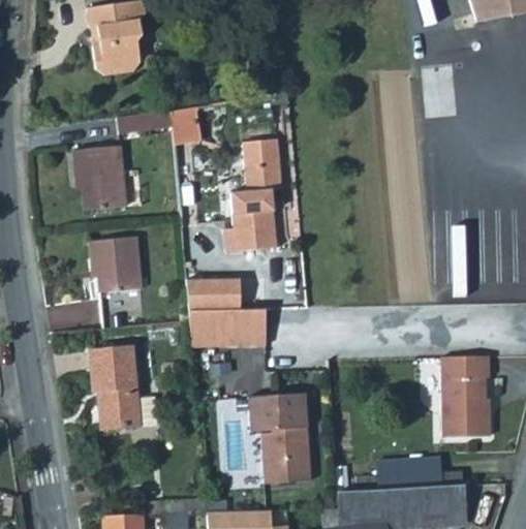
[(143,0),(87,8),(95,67),(105,75),(133,71),(138,63),(136,42),(141,35),(140,23),(145,14),(143,0)]
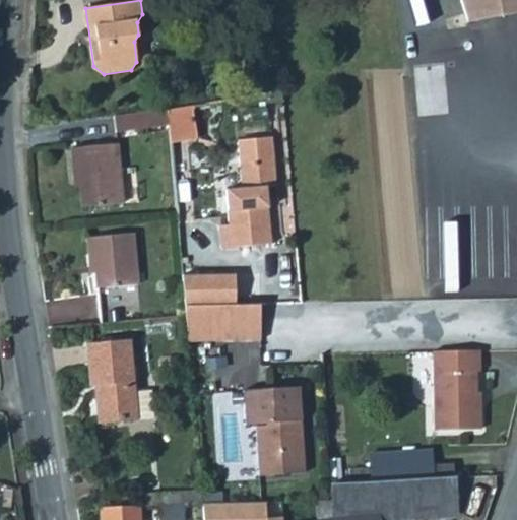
[(516,0),(462,0),(469,19),(516,10),(516,0)]
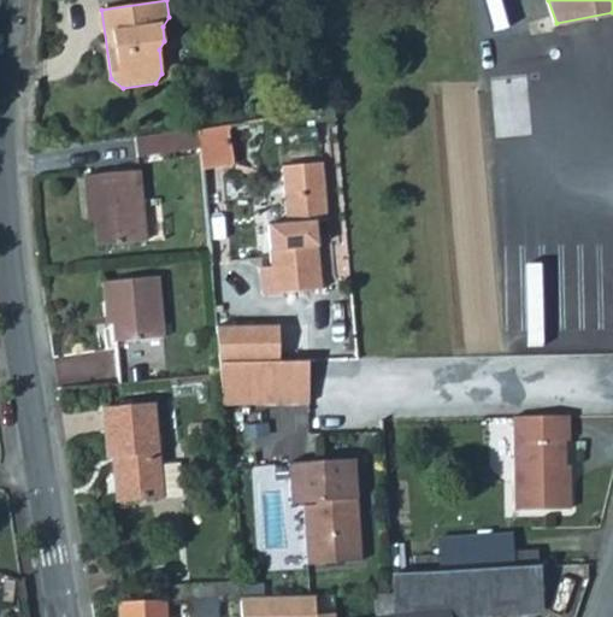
[(230,127),(199,129),(201,147),(204,168),(234,164),(230,127)]
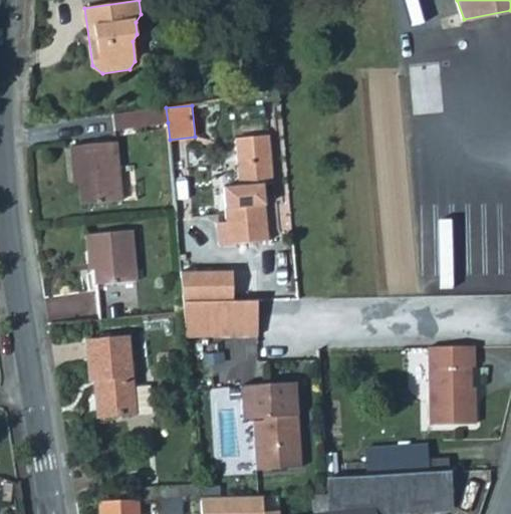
[(114,130),(168,122),(166,107),(113,115),(114,130)]
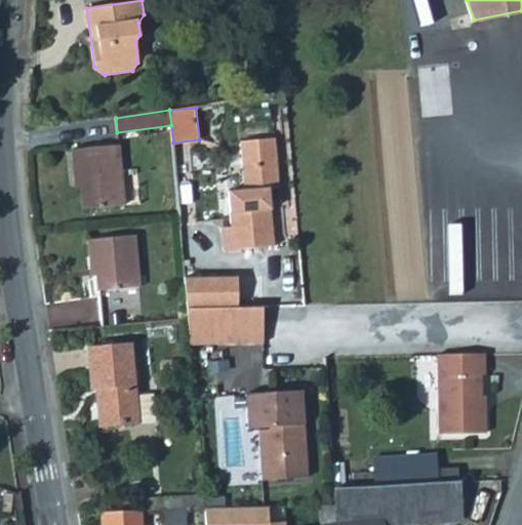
[(222,228),(225,250),(275,245),(270,188),(280,187),(276,137),(241,142),(245,190),(229,191),(232,227),(222,228)]
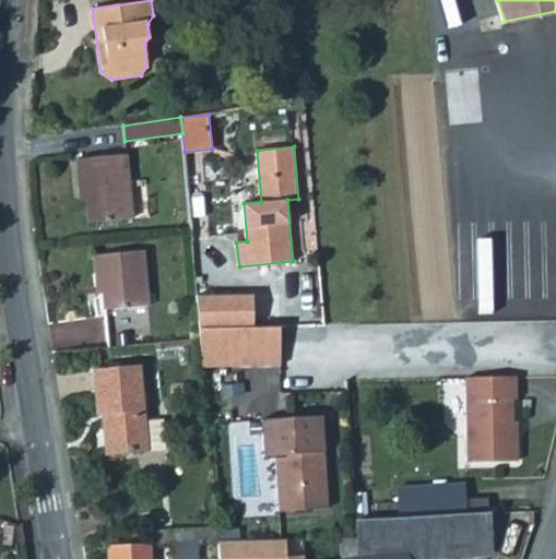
[(126,155),(78,159),(81,192),(87,192),(92,223),(133,218),(126,155)]
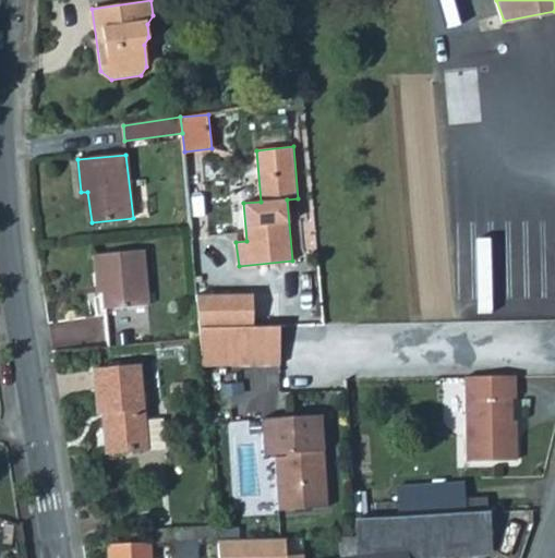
[(144,252),(96,256),(98,274),(104,273),(108,310),(149,305),(144,252)]
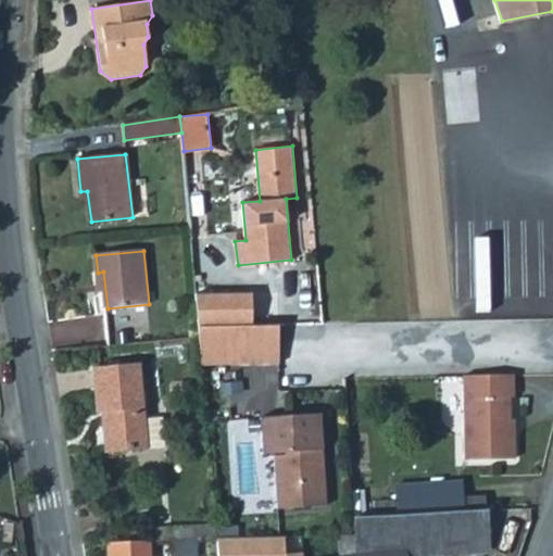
[(253,292),(197,293),(199,325),(253,325),(253,292)]
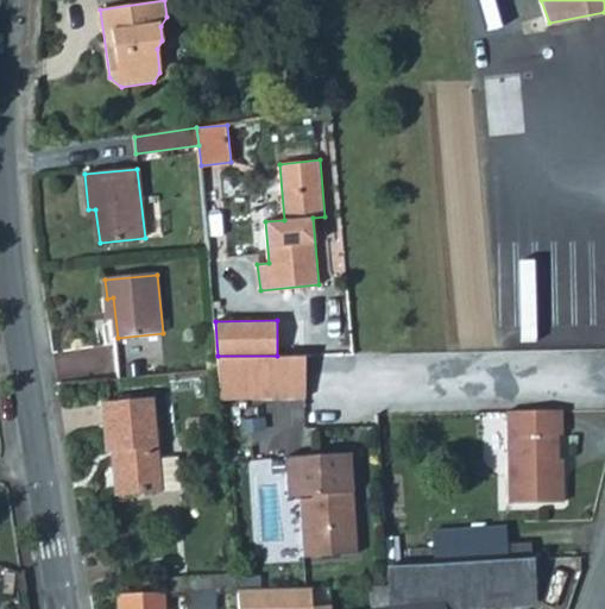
[(118,343),(121,377),(166,371),(163,338),(118,343)]
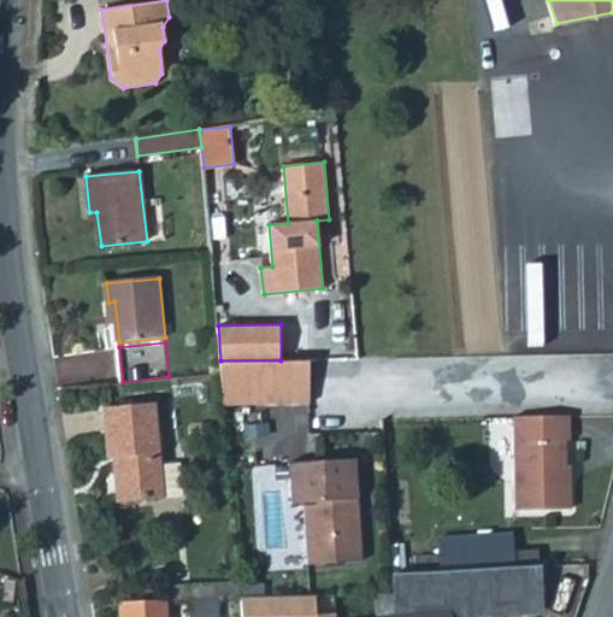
[(281,360),(220,360),(224,404),(311,403),(311,360),(281,360)]
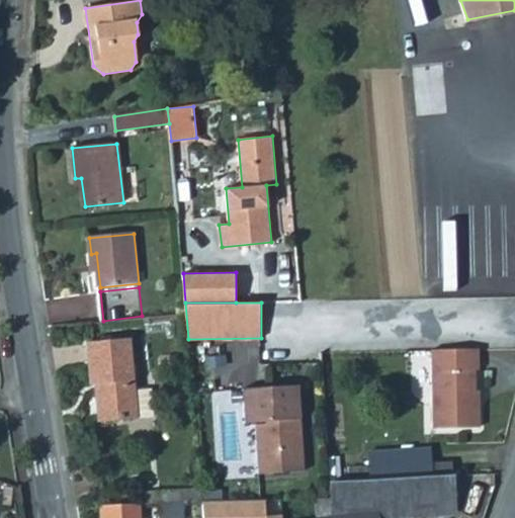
[(127,338),(86,344),(93,383),(96,383),(101,420),(157,412),(152,385),(136,389),(127,338)]
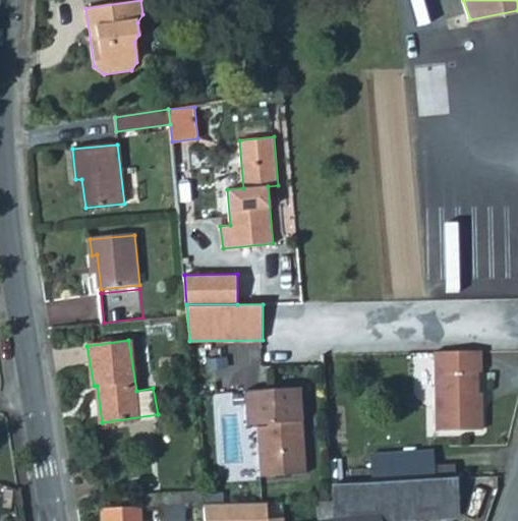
[(486,355),(440,355),(441,433),(487,433),(487,414),(483,414),(483,377),(487,377),(486,355)]
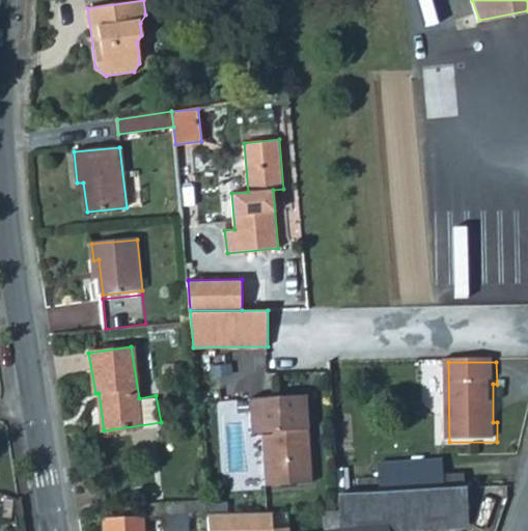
[(308,395),(250,398),(252,434),(264,434),(267,485),(313,482),(308,395)]
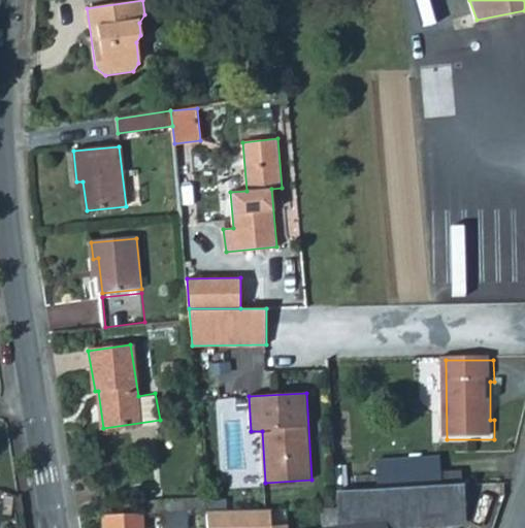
[(379,464),(379,492),(440,494),(441,466),(379,464)]
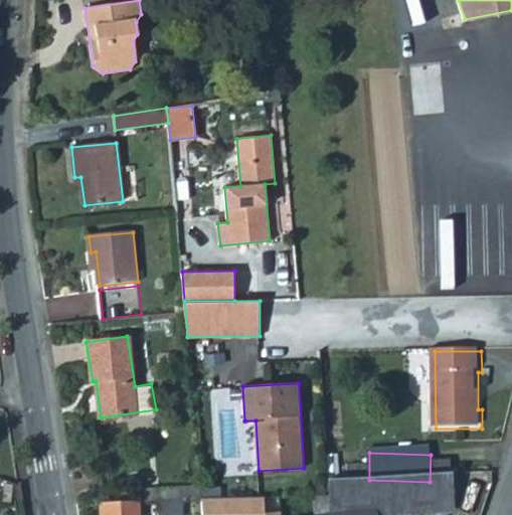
[(329,493),(330,514),(339,514),(451,514),(452,483),(430,482),(369,480),(329,480),(329,493)]
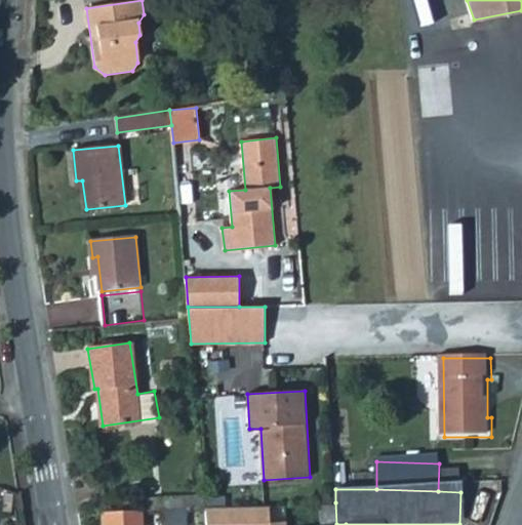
[(223,494),(149,498),(150,509),(206,508),(225,507),(223,494)]
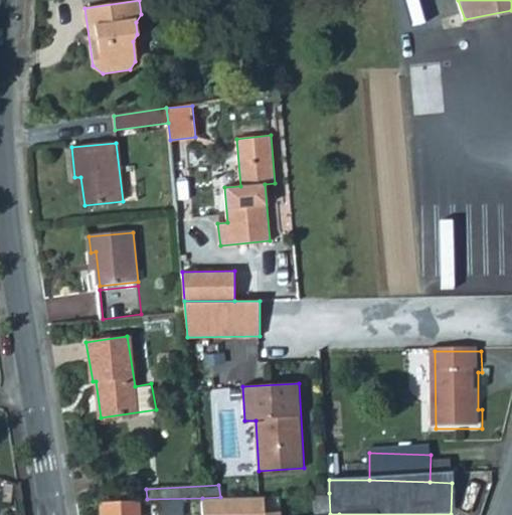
[(339,514),(330,514),(329,493),(281,495),(283,511),(283,514),(339,514)]
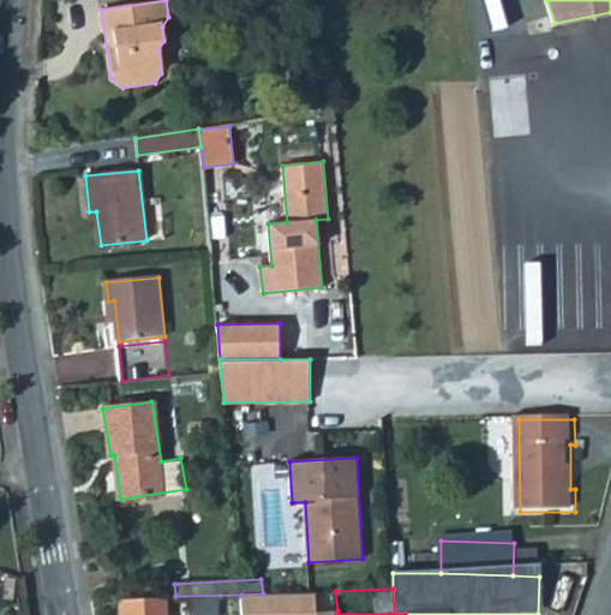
[(313,593),(241,595),(241,614),(337,614),(337,610),(316,613),(313,593)]
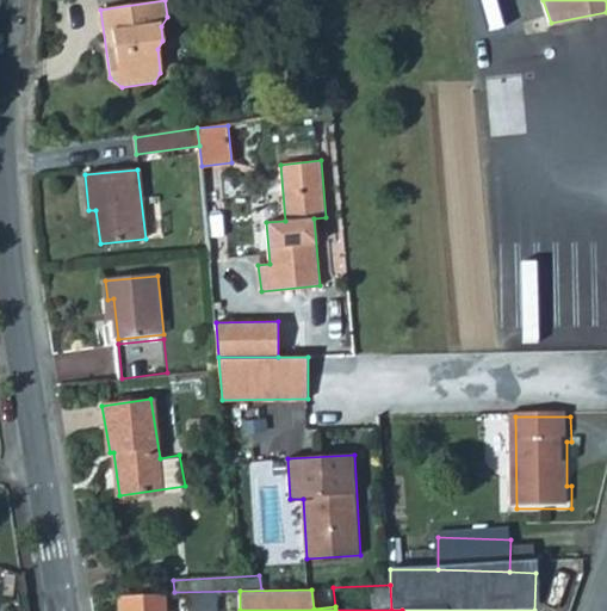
[(121,610),(166,610),(166,592),(121,594),(121,610)]
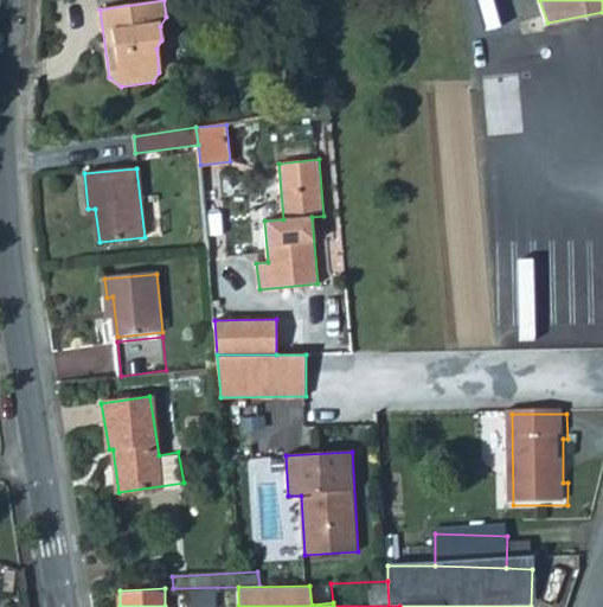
All buildings are outlined.
